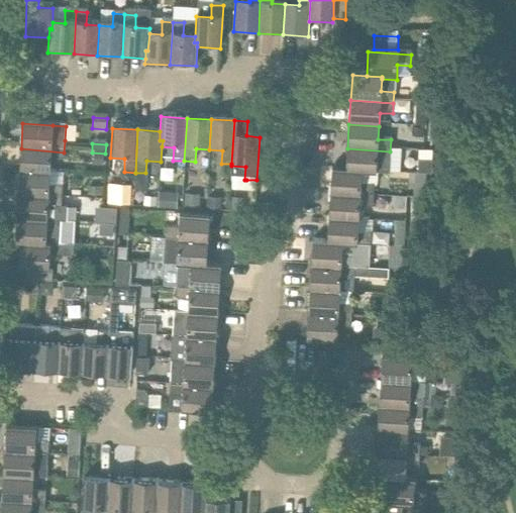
[(19,173),(49,175),(50,162),(64,162),(64,152),(21,148),(19,173)]
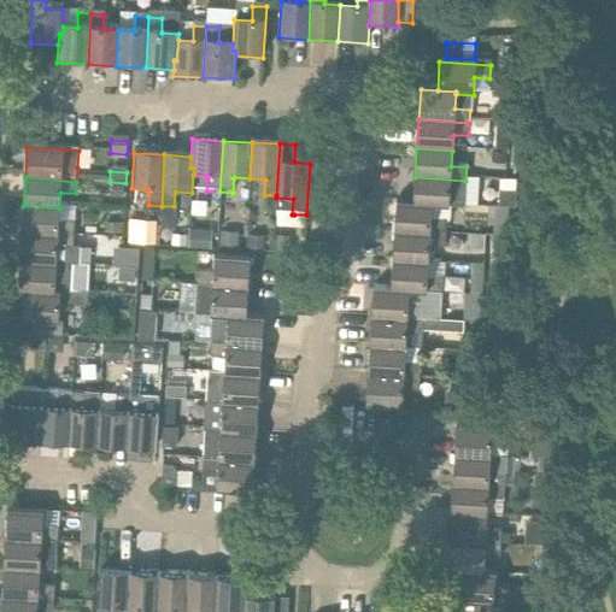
[(432,209),(449,210),(464,210),(465,181),(415,177),(412,204),(412,206),(432,209)]
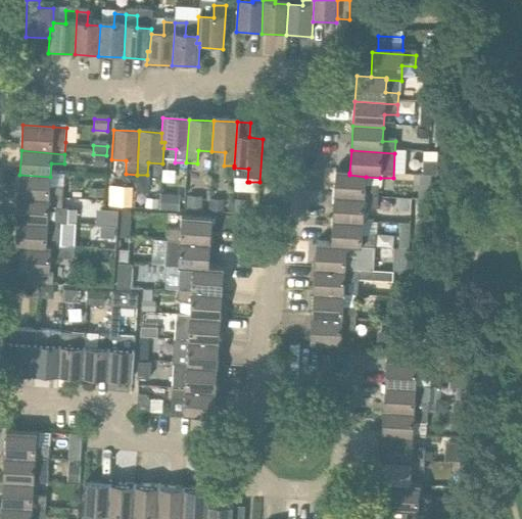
[(436,169),(437,154),(425,154),(425,169),(436,169)]
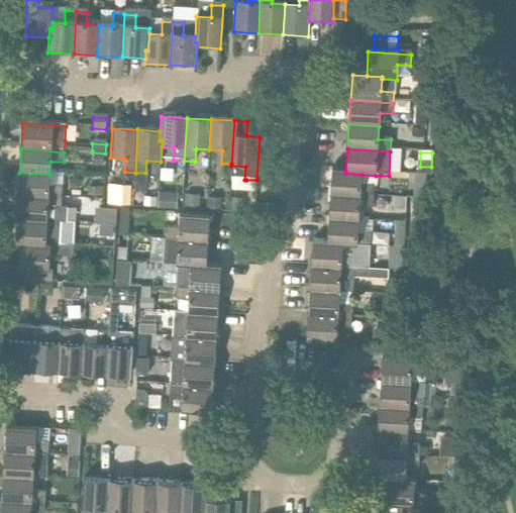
[(329,196),(373,199),(374,187),(360,187),(362,175),(345,173),(345,171),(331,171),(329,196)]
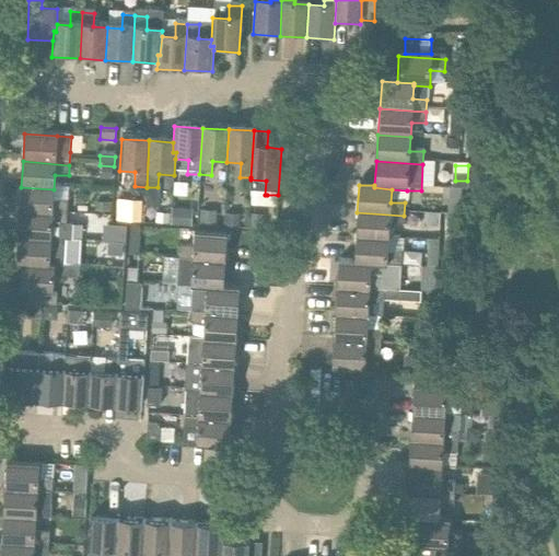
[(20,213),(66,217),(67,205),(53,204),(54,189),(21,187),(20,213)]
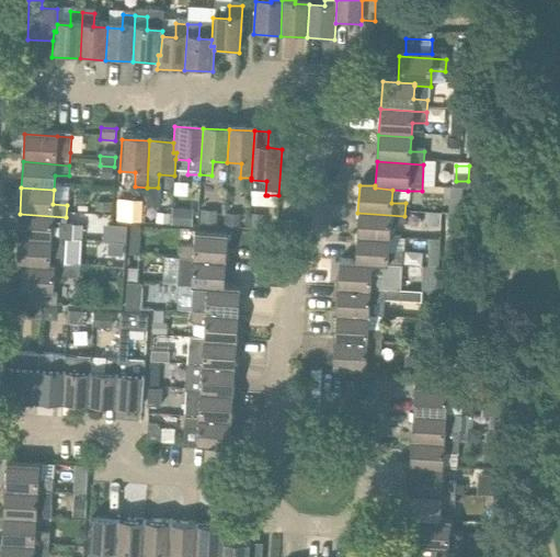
[(120,222),(145,223),(145,212),(120,212),(120,222)]
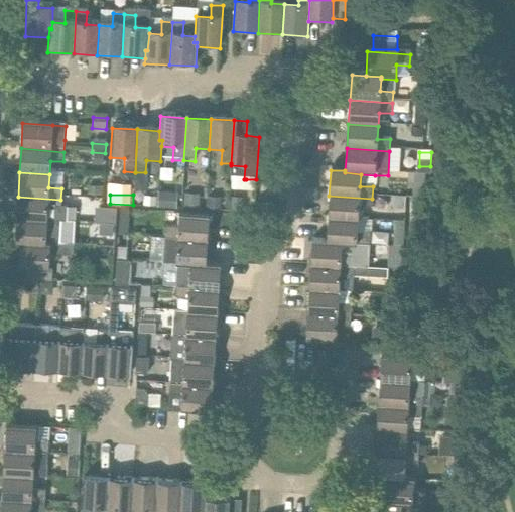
[(328,220),(358,222),(359,209),(371,210),(372,199),(329,196),(328,220)]
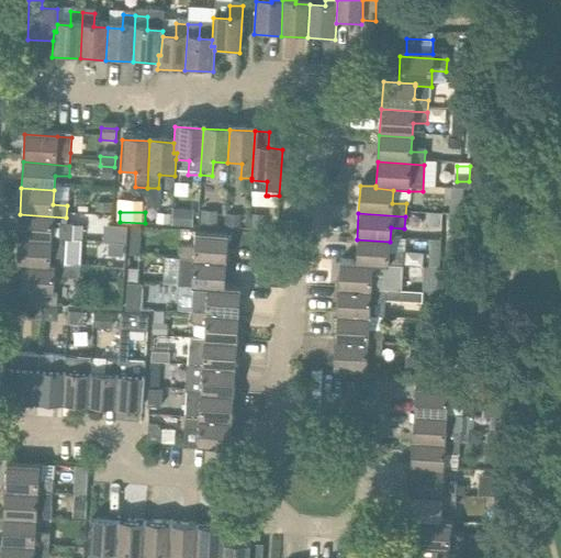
[(18,241),(51,243),(52,229),(66,229),(66,218),(20,214),(18,241)]
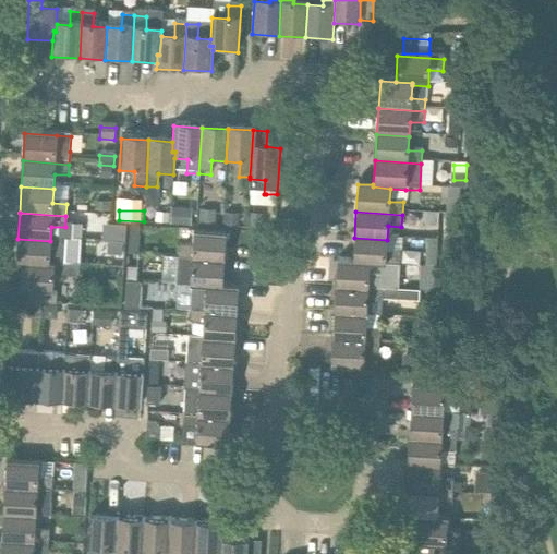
[(126,254),(126,226),(106,225),(106,254),(126,254)]
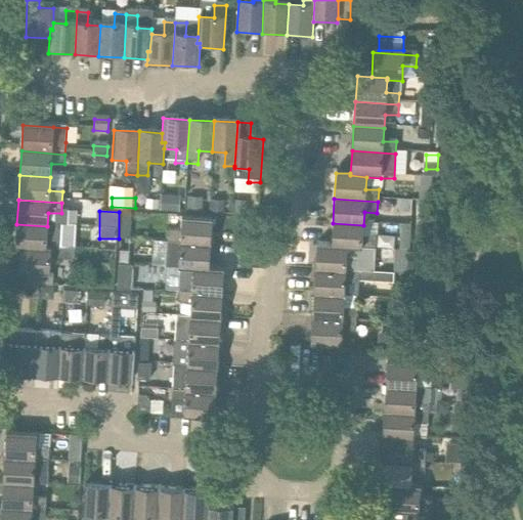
[(167,244),(210,247),(212,221),(181,219),(180,233),(168,232),(167,244)]
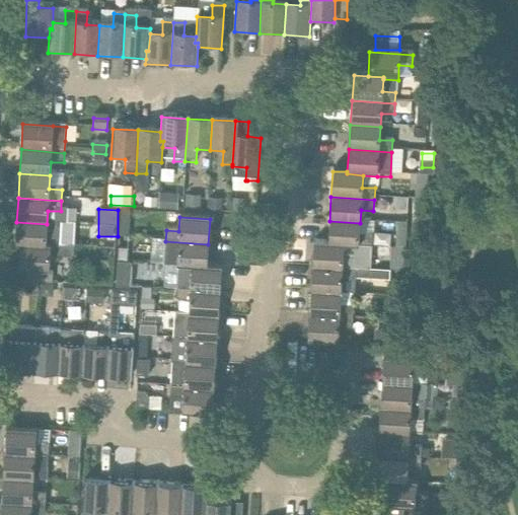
[(327,246),(344,247),(371,249),(372,237),(359,236),(360,223),(329,221),(328,244),(327,246)]
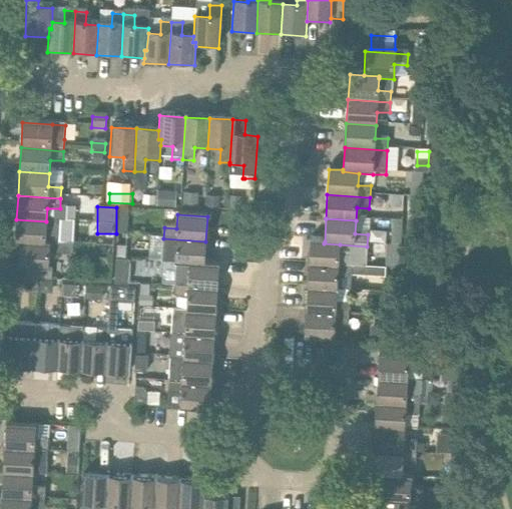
[(20,244),(62,247),(62,245),(58,244),(58,235),(45,234),(46,221),(16,219),(15,244),(20,244)]
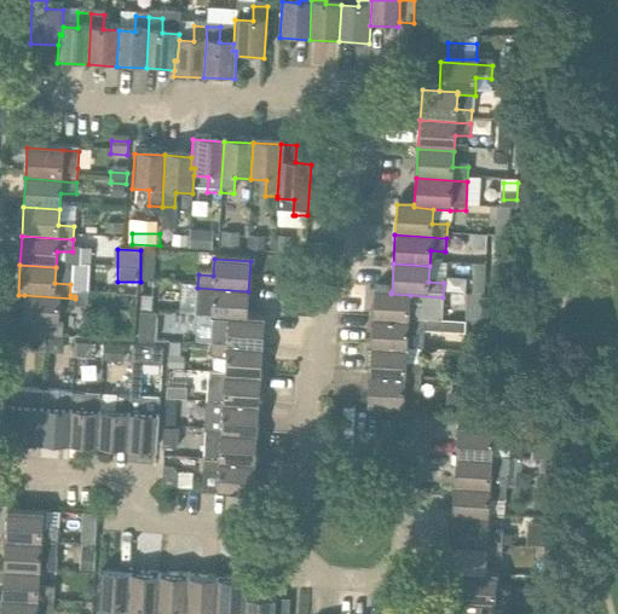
[(238,319),(247,319),(248,291),(197,288),(196,301),(212,302),(211,319),(227,320),(227,322),(238,322),(238,319)]
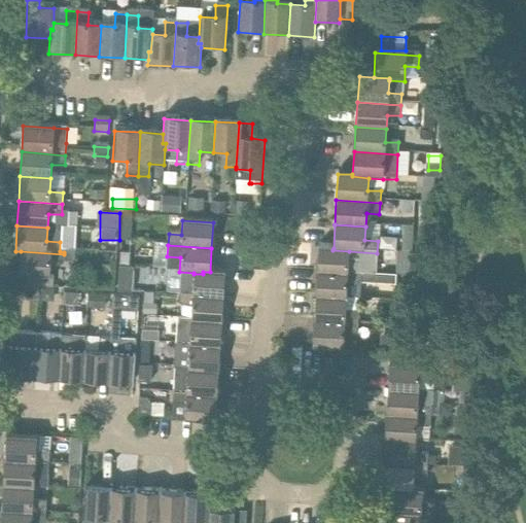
[(317,273),(360,276),(361,265),(348,264),(349,251),(332,250),(334,248),(318,247),(317,273)]
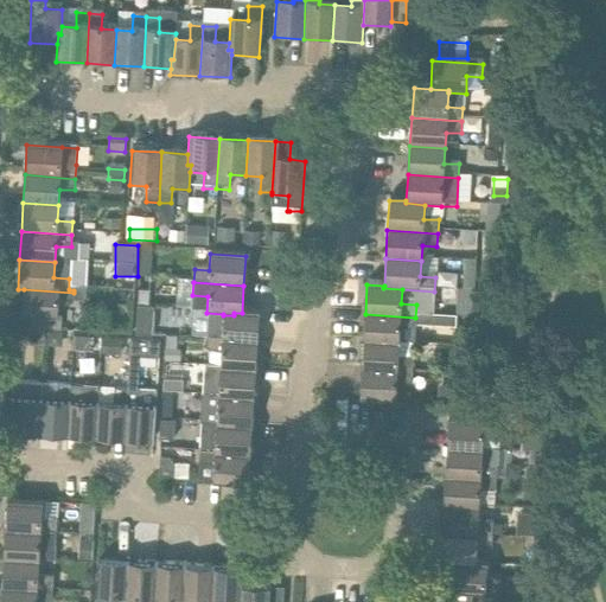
[(21,332),(32,332),(45,333),(57,333),(57,320),(58,303),(74,305),(74,293),(24,289),(21,332)]
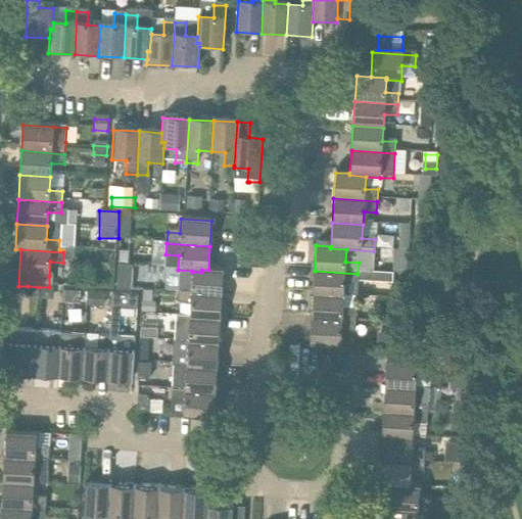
[(407,272),(409,253),(396,252),(394,272),(407,272)]
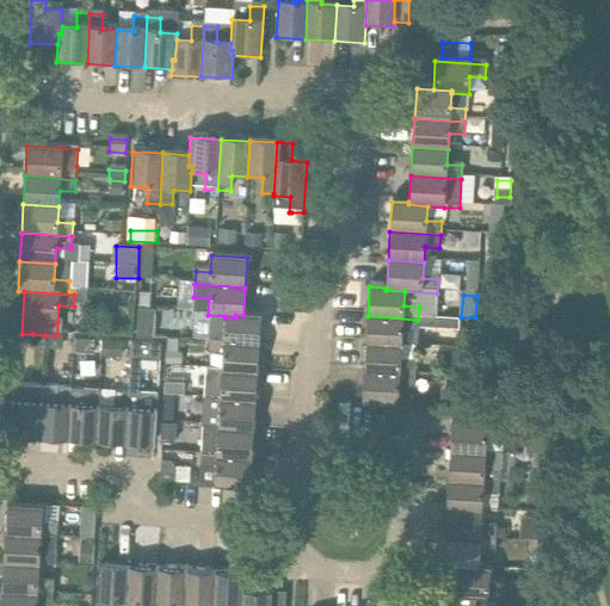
[(137,326),(153,326),(153,314),(139,313),(137,326)]
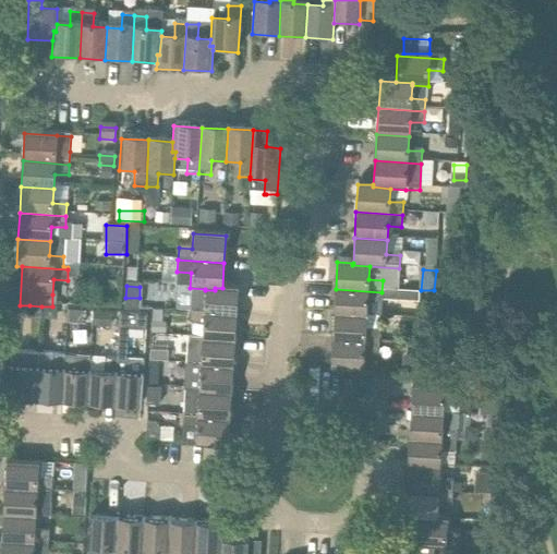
[(190,313),(237,316),(238,289),(222,288),(215,288),(215,290),(205,290),(205,302),(191,301),(190,313)]
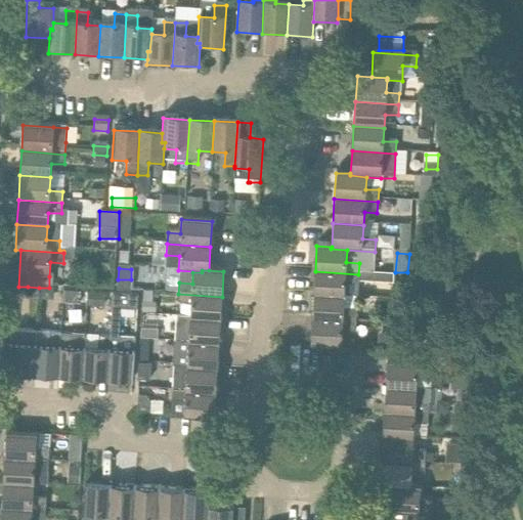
[(313,297),(344,299),(345,285),(357,286),(358,274),(315,271),(313,297)]
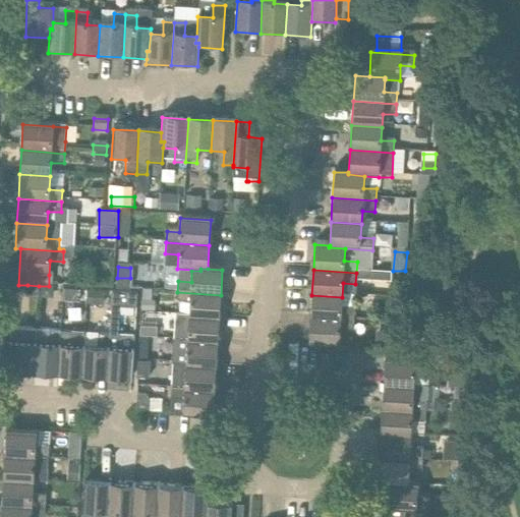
[(116,291),(129,291),(130,278),(117,278),(116,291)]
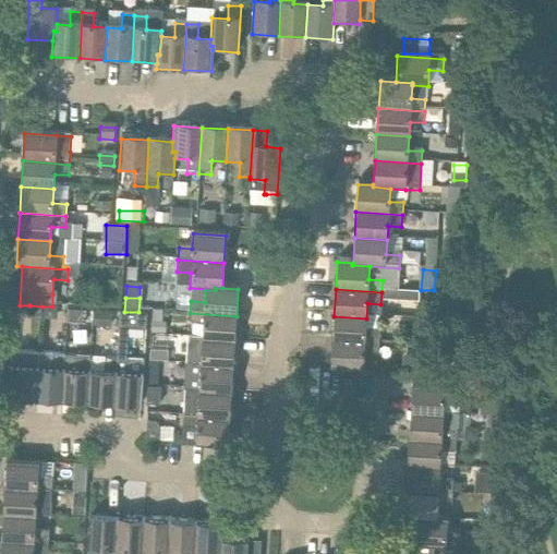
[(68,313),(68,326),(84,326),(84,314),(68,313)]
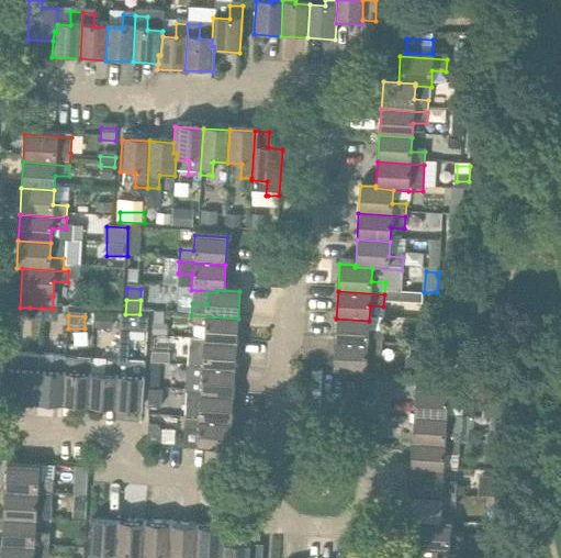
[(203,343),(236,345),(238,319),(191,315),(190,327),(204,328),(203,343)]
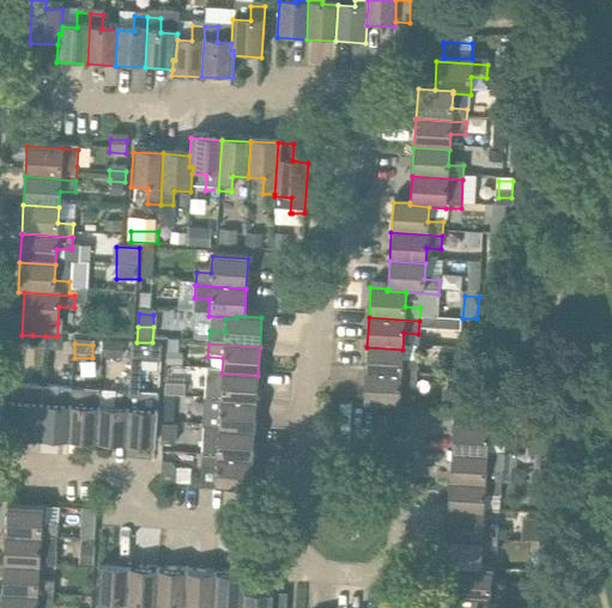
[(364,375),(416,378),(417,365),(401,364),(403,350),(367,347),(364,375)]
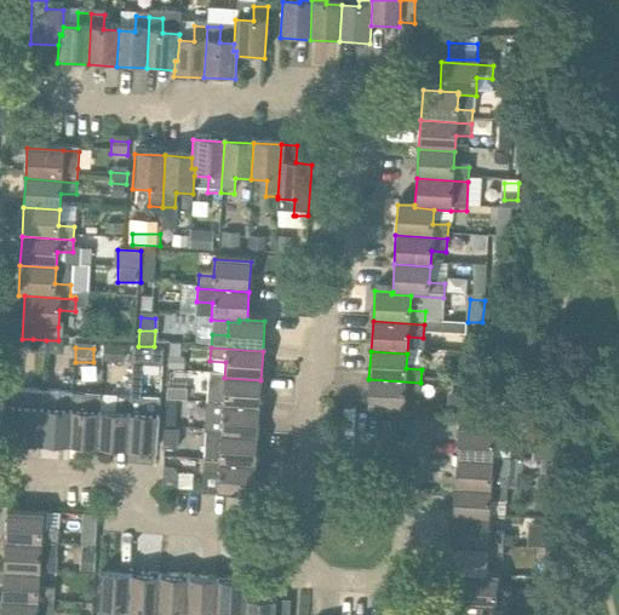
[(207,406),(259,409),(261,380),(224,378),(223,394),(208,392),(207,406)]
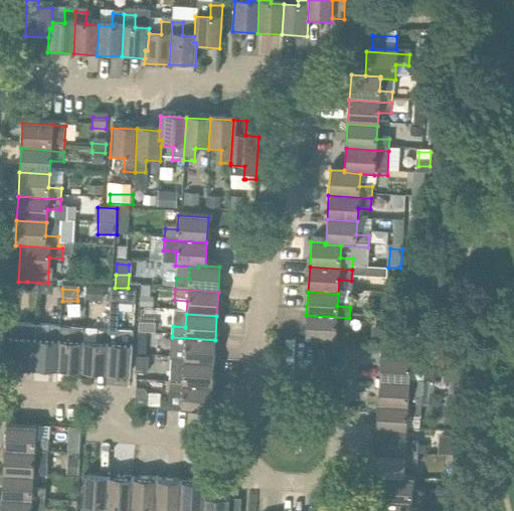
[(305,340),(335,342),(336,328),(349,328),(349,318),(306,315),(305,340)]
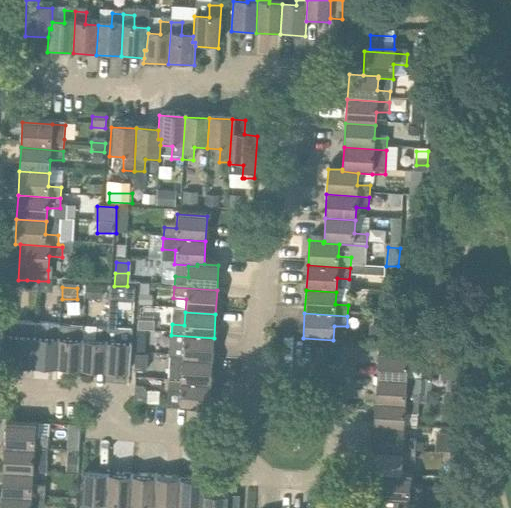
[(7,367),(32,369),(34,326),(22,325),(10,325),(7,367)]
